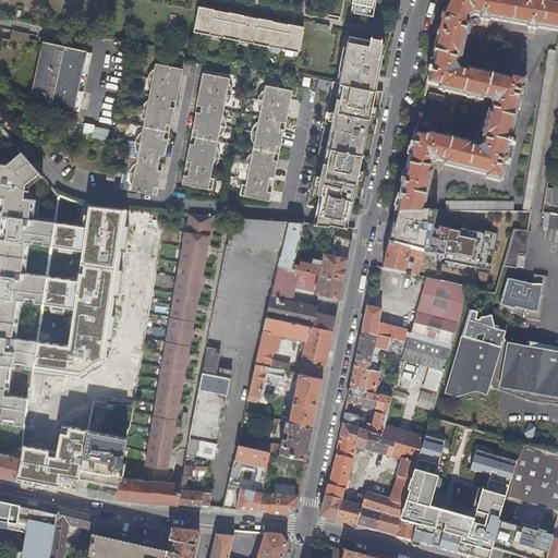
[(355,12),(374,16),(377,0),(353,0),(353,2),(356,3),(355,12)]
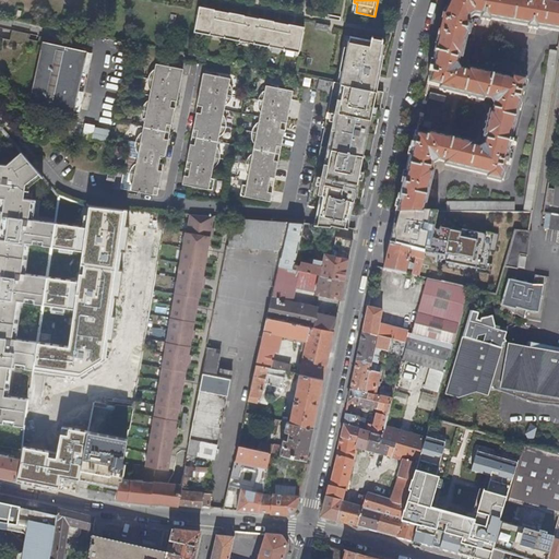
[(400,201),(397,212),(425,212),(435,173),(432,173),(435,164),(439,162),(447,163),(447,165),(489,176),(488,179),(502,182),(504,174),(506,174),(507,168),(506,168),(507,164),(511,165),(513,155),(509,154),(511,145),(513,145),(514,142),(512,141),(521,103),(523,104),(524,98),(522,98),(523,94),(525,94),(526,88),(525,88),(526,81),(513,78),(512,81),(471,70),(470,73),(461,71),(458,66),(460,57),(463,58),(468,35),(471,35),(472,26),(471,26),(471,25),(470,25),(471,19),(476,15),(483,16),(483,20),(490,21),(491,20),(530,26),(530,28),(538,30),(538,28),(558,31),(558,4),(549,2),(538,0),(452,0),(445,15),(444,15),(439,37),(440,37),(432,68),(431,68),(430,73),(431,73),(429,84),(441,87),(440,90),(484,100),(485,97),(494,99),(497,106),(495,114),(491,113),(485,139),(488,140),(486,146),(480,150),(473,147),(474,145),(429,134),(429,137),(417,133),(414,144),(413,143),(412,150),(413,150),(405,179),(404,179),(399,201),(400,201)]
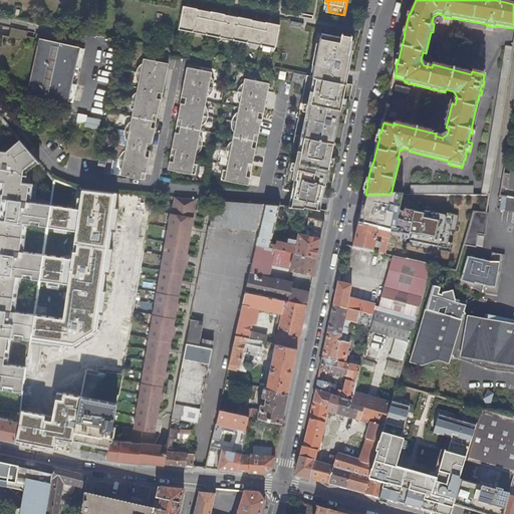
[(276,46),(281,24),(266,21),(266,22),(253,19),(239,16),(226,14),(226,13),(212,11),(199,8),(184,5),(180,27),(276,46)]
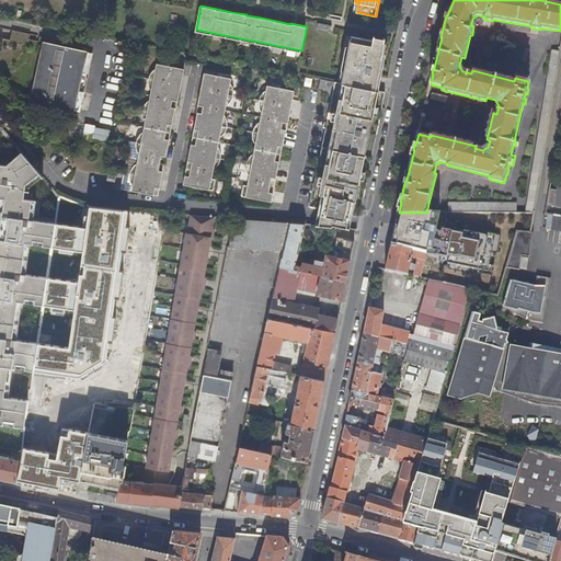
[(342,83),(376,90),(384,54),(386,38),(385,38),(385,39),(376,37),(376,36),(375,36),(374,41),(352,36),(350,47),(346,46),(342,70),(345,71),(342,83)]
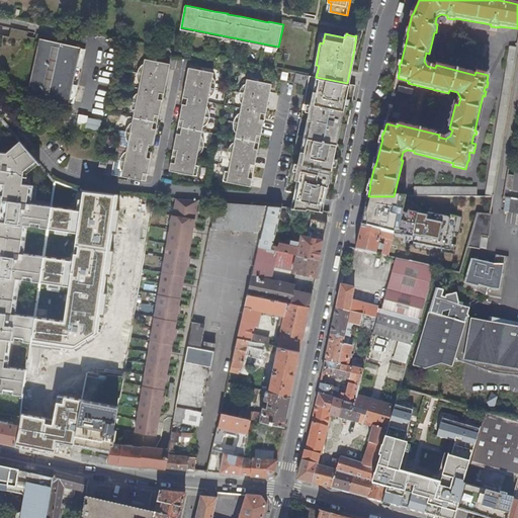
[(40,38),(27,95),(70,104),(82,48),(40,38)]
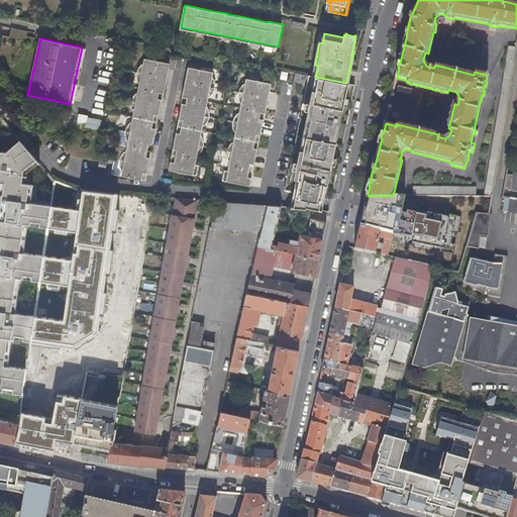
[(486,196),(493,196),(493,194),(516,48),(510,47),(486,196)]
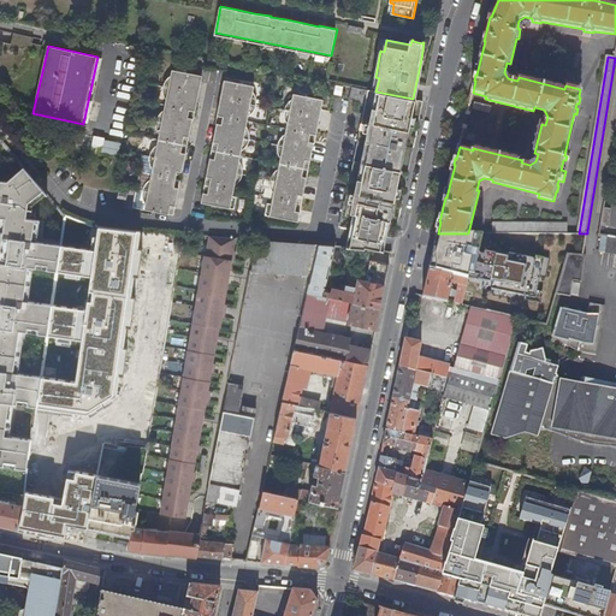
[(190,120),(193,120),(194,122),(202,76),(172,70),(171,75),(169,77),(165,80),(164,83),(163,90),(164,96),(166,100),(165,105),(164,110),(160,113),(158,117),(157,118),(155,124),(155,126),(157,131),(159,135),(158,144),(153,148),(150,152),(149,157),(149,160),(149,163),(150,166),(153,170),(150,179),(147,183),(144,188),(143,193),(142,195),(144,201),(146,205),(146,209),(175,215),(176,205),(173,205),(177,190),(179,190),(183,171),(181,170),(183,155),(187,155),(190,136),(187,135),(190,120)]
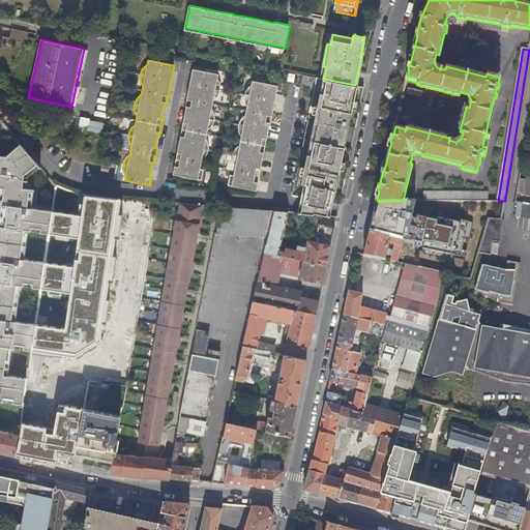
[(178,151),(175,168),(177,168),(176,175),(202,180),(204,170),(201,169),(203,159),(205,157),(208,154),(208,152),(209,148),(209,145),(209,143),(208,141),(206,139),(208,129),(211,127),(213,124),(214,121),(215,118),(215,116),(214,113),(213,111),(212,109),(213,104),(213,99),(216,97),(219,94),(219,92),(221,87),(221,85),(219,82),(217,79),(218,74),(194,69),(185,108),(186,108),(189,109),(187,121),(184,121),(181,138),(183,139),(181,151),(178,151)]
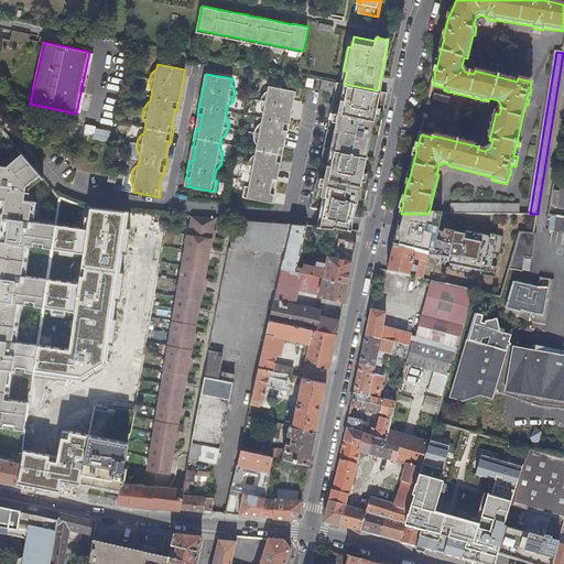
[(382,122),(388,93),(378,90),(344,84),(323,79),(321,89),(335,93),(312,207),(322,209),(355,216),(361,217),(367,195),(364,194),(366,186),(368,187),(380,130),(378,129),(379,121),(382,122)]
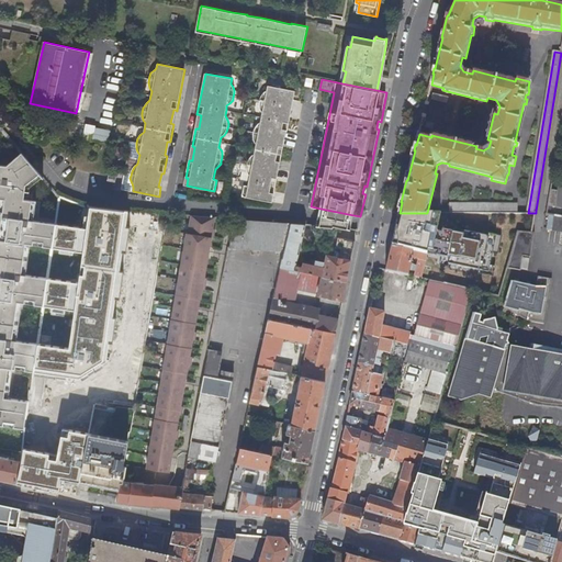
[(283,132),(287,132),(288,132),(295,91),(268,86),(267,90),(263,92),(260,97),(260,98),(259,105),(260,109),(262,113),(260,122),(257,125),(254,130),(253,136),(255,143),(256,145),(255,154),(251,156),(249,159),(248,161),(247,167),(247,169),(248,173),(250,177),(248,187),(245,186),(243,197),(270,202),(271,194),(273,195),(278,177),(274,177),(278,164),(280,164),(283,145),(281,145),(283,132)]
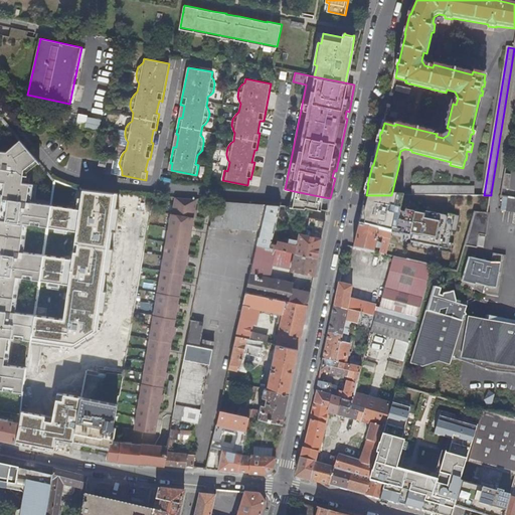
[(74,128),(97,130),(99,117),(76,115),(74,128)]
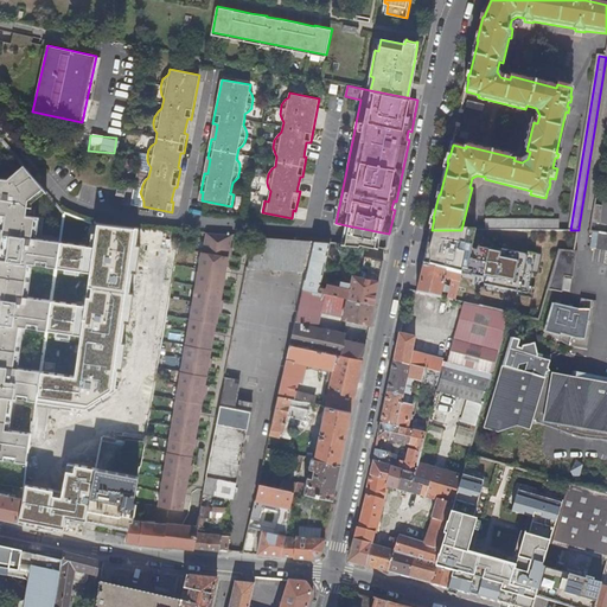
[(0,447),(29,451),(32,426),(5,422),(10,389),(23,391),(24,387),(39,389),(42,374),(10,369),(16,323),(48,330),(52,301),(19,300),(25,261),(52,267),(56,241),(25,238),(27,216),(19,215),(21,199),(40,183),(20,160),(4,174),(0,174),(0,212),(6,213),(0,260),(0,447)]
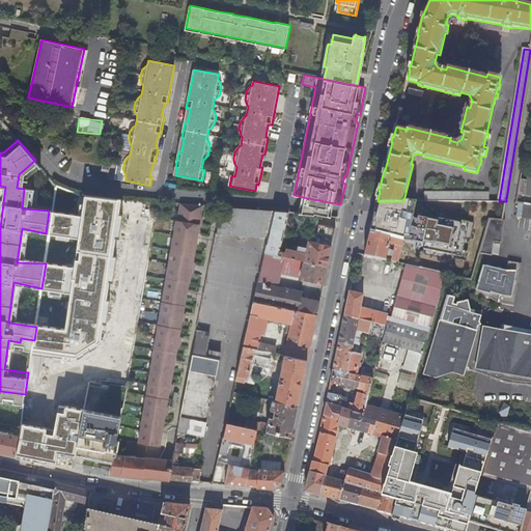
[(425,192),(425,201),(490,201),(490,192),(425,192)]
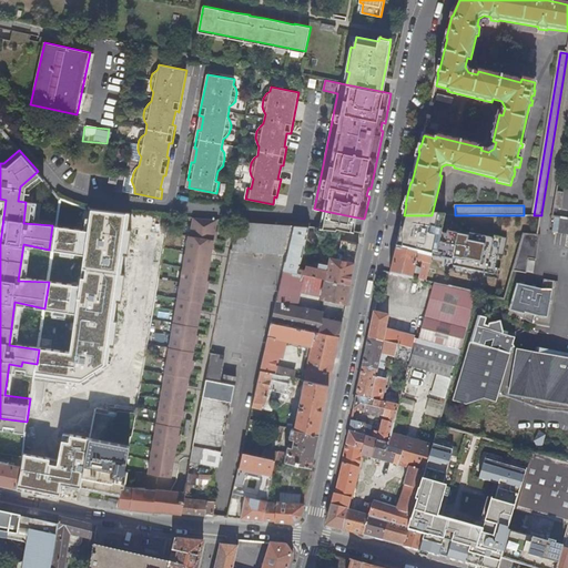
[(89,208),(85,230),(52,225),(49,250),(84,254),(80,286),(49,282),(44,308),(77,313),(71,354),(39,350),(37,364),(36,375),(80,381),(108,364),(129,213),(89,208)]
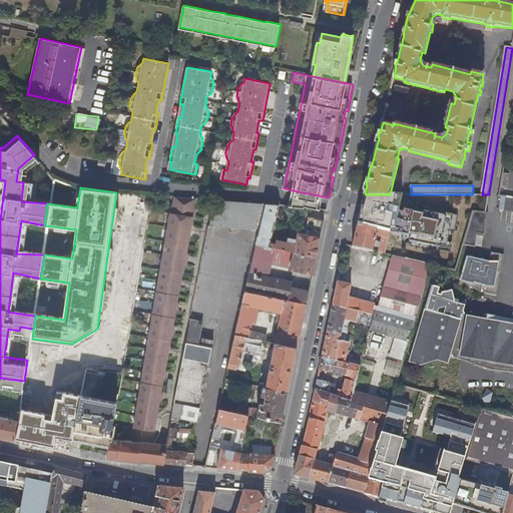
[(323,196),(293,190),(289,206),(304,207),(305,205),(320,208),(323,196)]
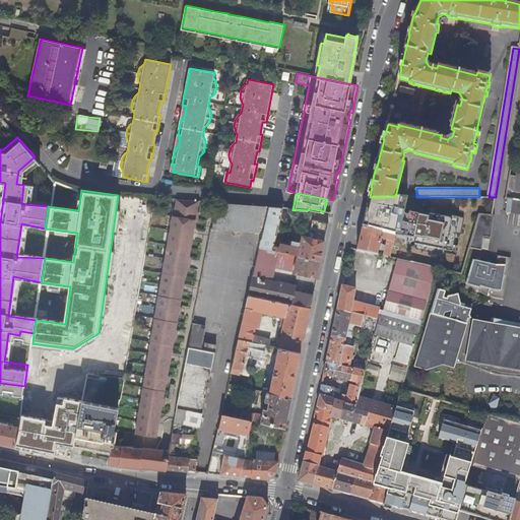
[(399,214),(403,197),(395,197),(370,197),(363,226),(387,232),(397,234),(400,221),(395,220),(396,213),(399,214)]
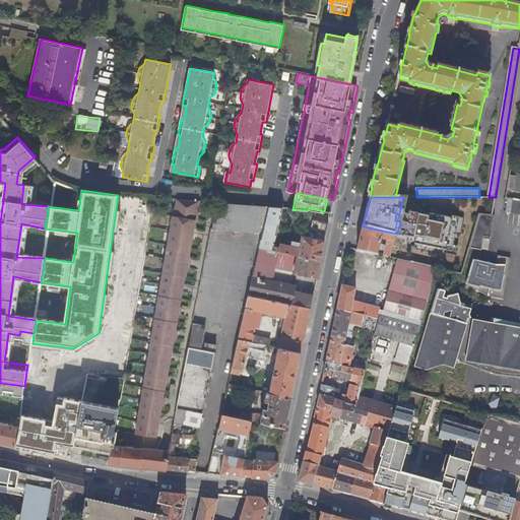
[(400,221),(397,234),(417,239),(416,244),(453,252),(460,218),(419,209),(417,214),(413,213),(416,197),(403,197),(399,214),(396,213),(395,220),(400,221)]
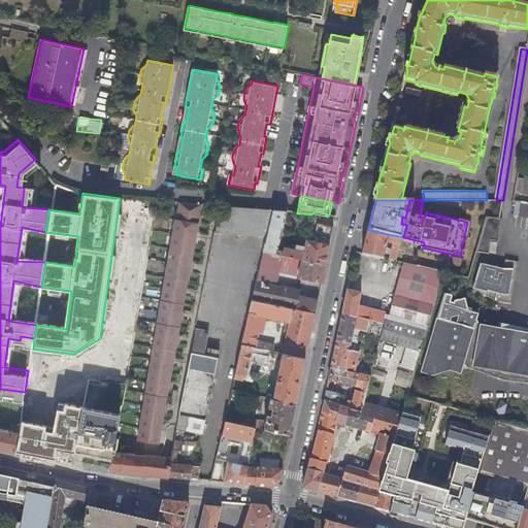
[(180,203),(138,440),(160,444),(188,282),(189,283),(202,205),(180,203)]
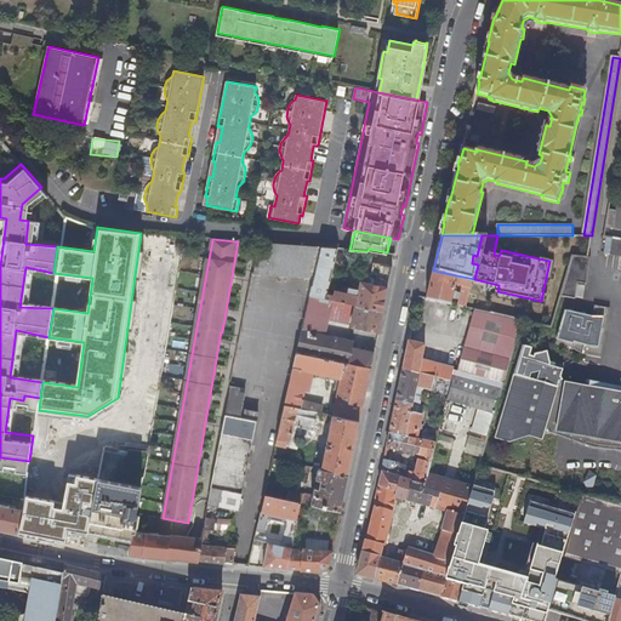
[(314,278),(322,248),(305,246),(260,243),(252,274),(314,278)]
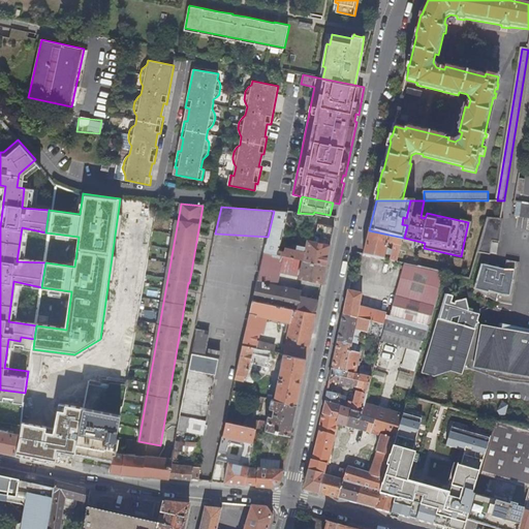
[(280,248),(288,212),(281,212),(274,211),(268,237),(265,252),(281,255),(304,259),(327,265),(335,225),(334,225),(333,227),(323,225),(321,235),(316,234),(315,241),(308,240),(306,252),(285,248),(284,249),(280,248)]
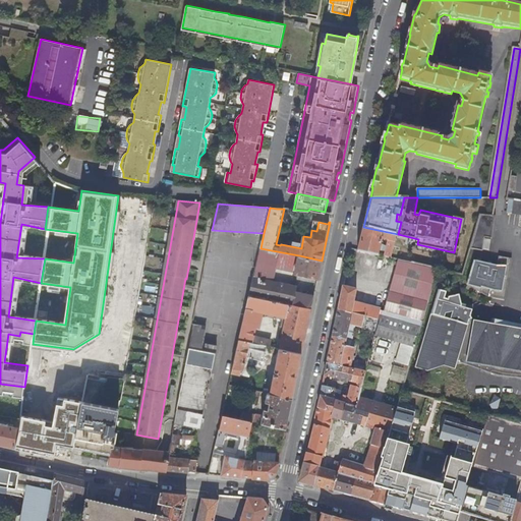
[(496,215),(488,214),(484,236),(491,237),(496,215)]
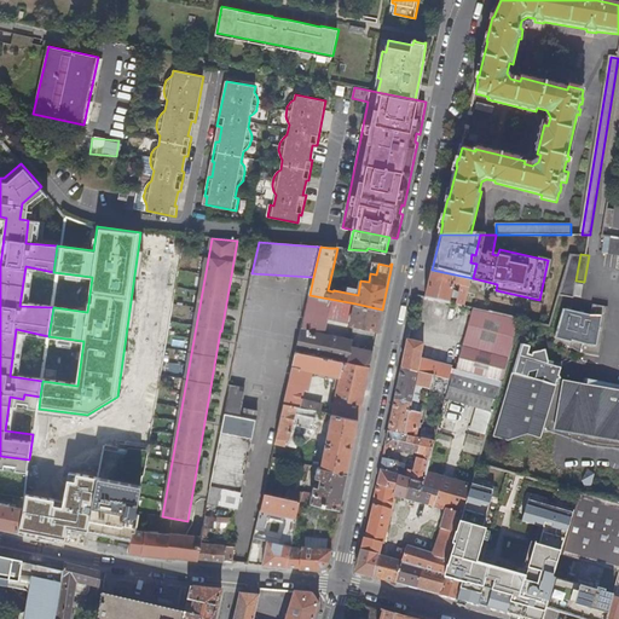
[(432,270),(426,298),(450,304),(455,283),(458,284),(461,276),(432,270)]
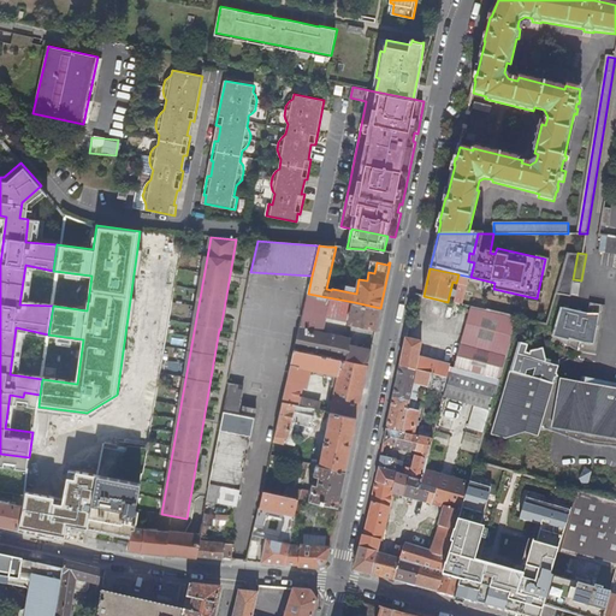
[(573,280),(570,294),(578,295),(580,282),(573,280)]
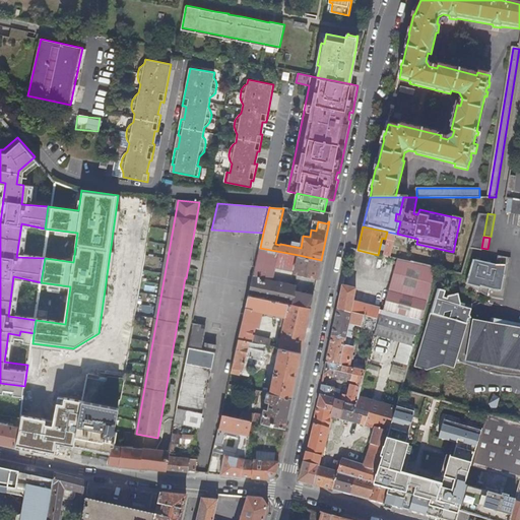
[(276,251),(260,248),(258,256),(274,260),(276,251)]
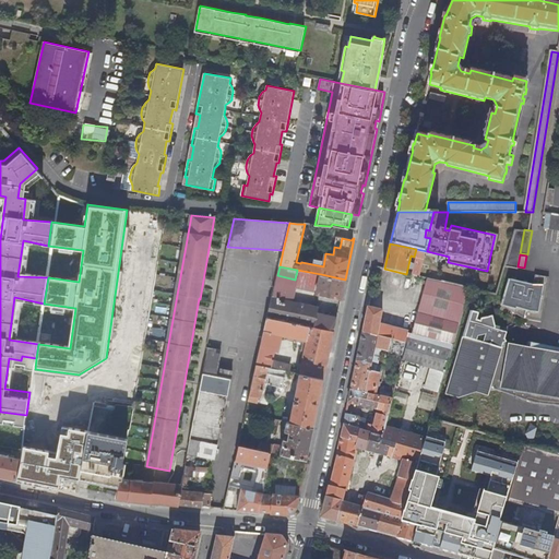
[(340,304),(345,280),(321,274),(317,294),(337,298),(337,300),(339,302),(340,304)]
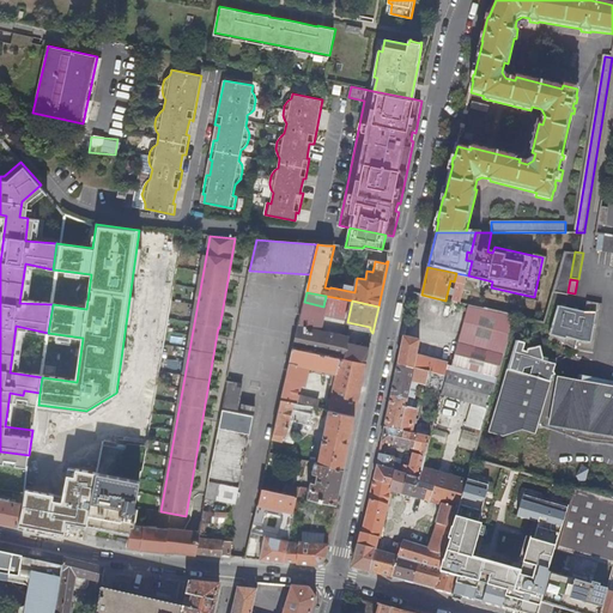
[(558,305),(550,334),(566,340),(566,338),(580,341),(577,350),(595,352),(602,304),(587,302),(584,313),(558,305)]
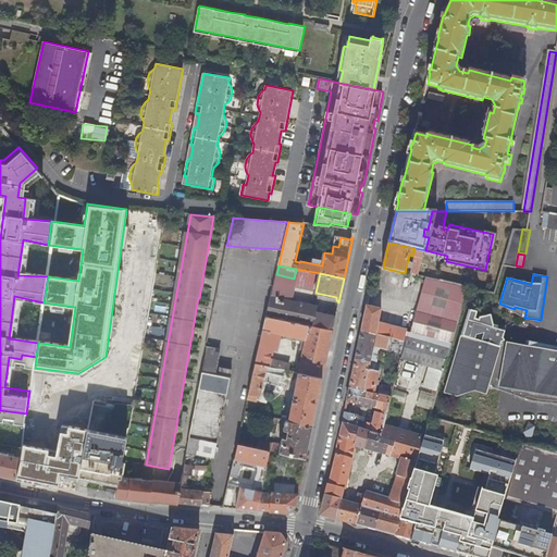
[(412,334),(452,344),(460,317),(469,287),(426,277),(412,334)]
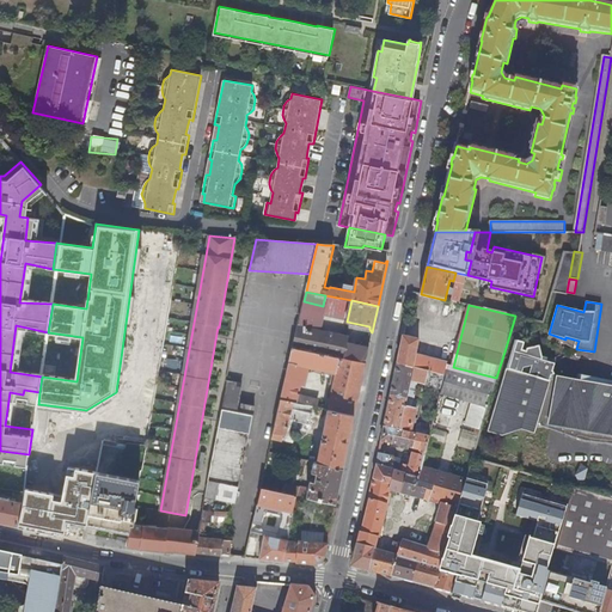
[(312,329),(298,326),(293,348),(306,350),(312,329)]
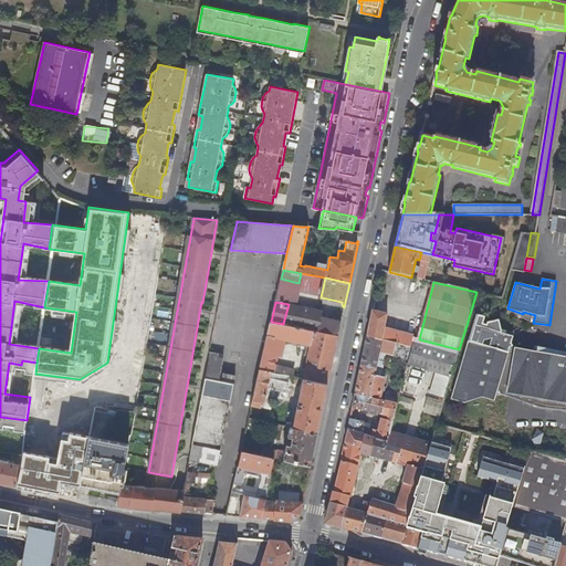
[(323,312),(289,304),(283,324),(285,325),(318,332),(322,317),(323,312)]
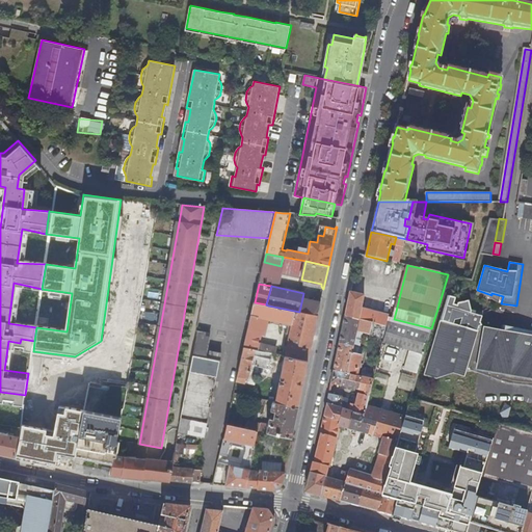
[(491,295),(477,290),(501,303),(503,296),(491,293),(491,295)]
